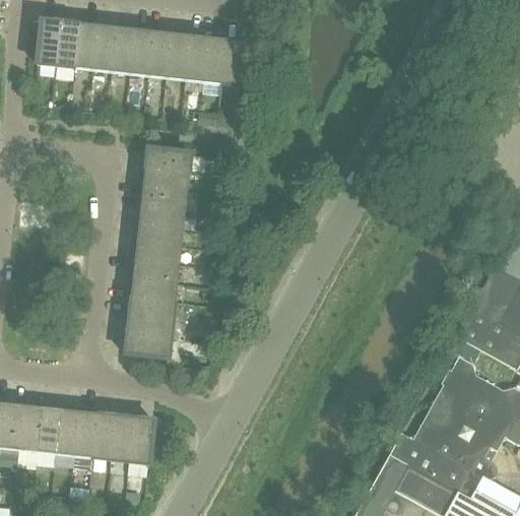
[(61,19),(42,17),(37,63),(56,65),(61,19)]
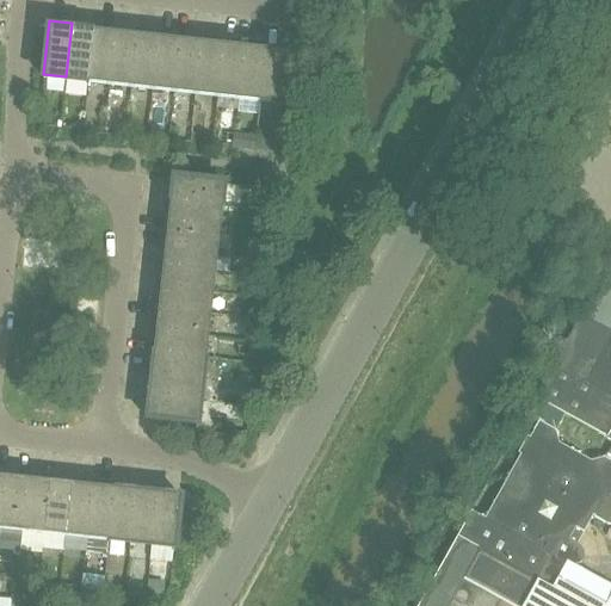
[(93,25),(72,23),(66,76),(87,79),(93,25)]
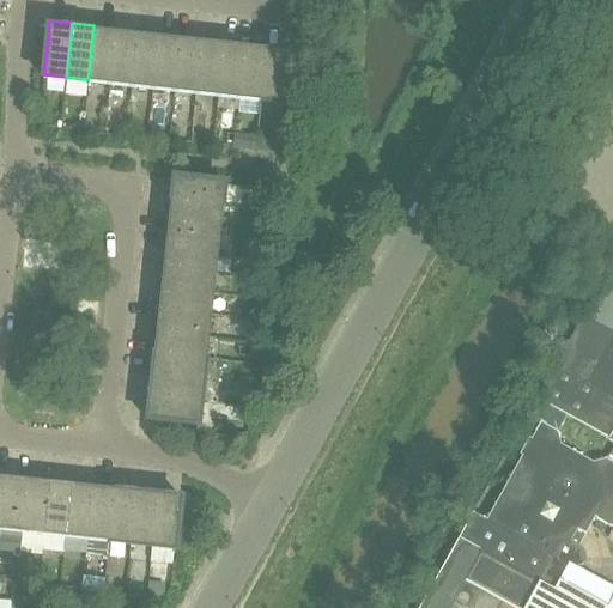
[(115,28),(93,25),(87,79),(110,81),(115,28)]
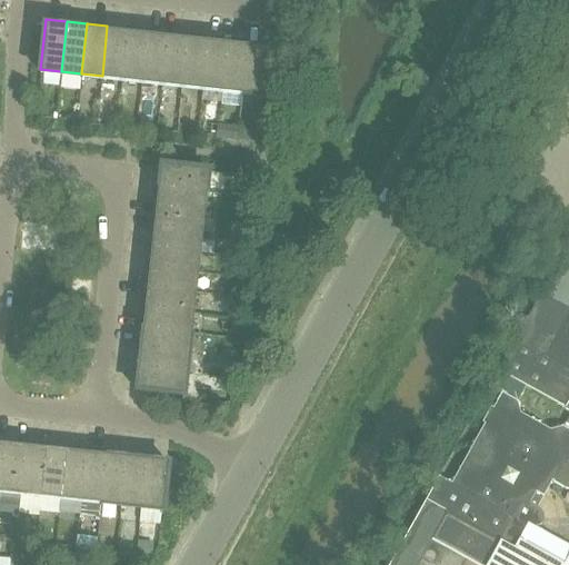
[(102,76),(122,78),(127,28),(107,26),(102,76)]
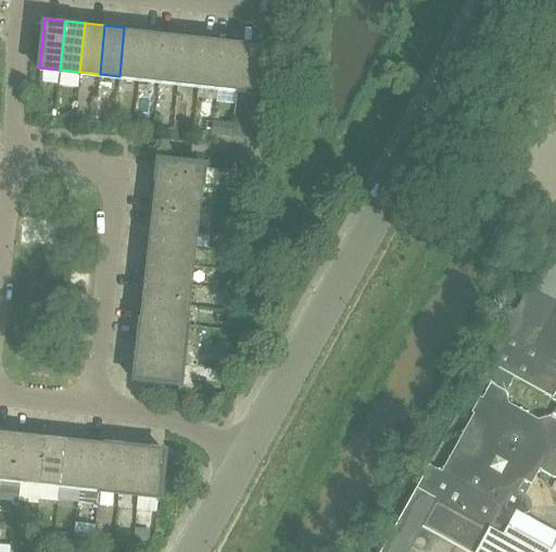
[(144,29),(124,27),(119,76),(139,78),(144,29)]
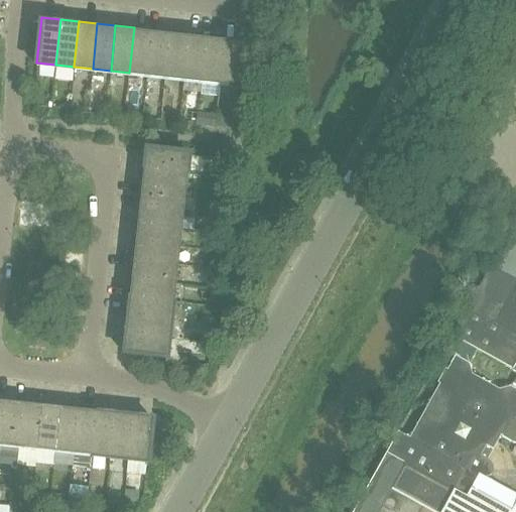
[(134,27),(129,73),(147,75),(152,29),(134,27)]
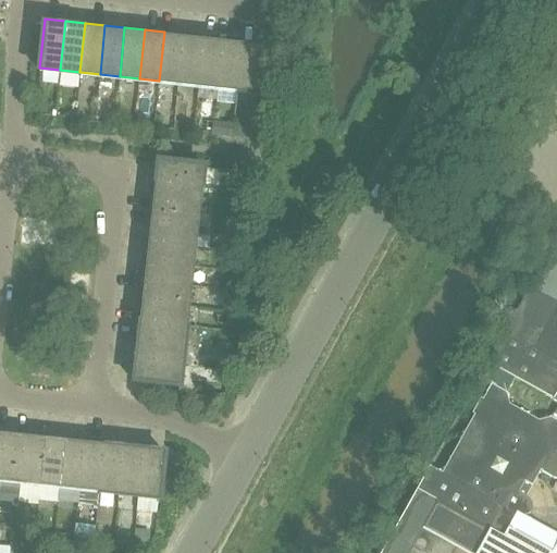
[(184,34),(164,32),(159,81),(178,83),(184,34)]
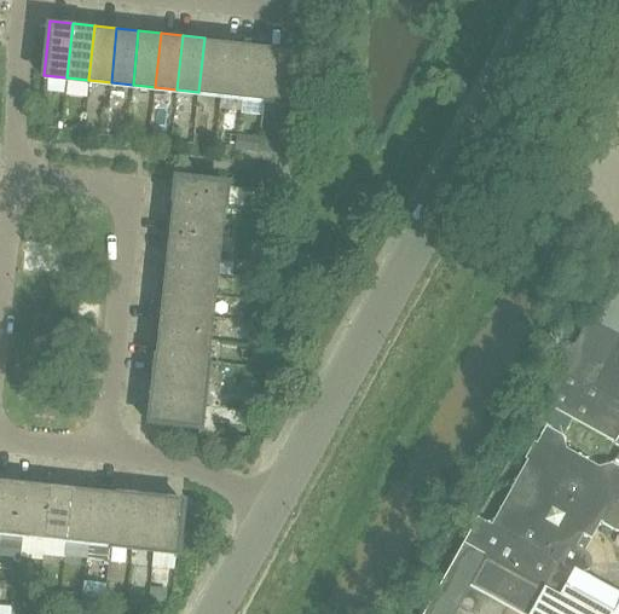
[(221,94),(226,40),(204,38),(198,92),(221,94)]
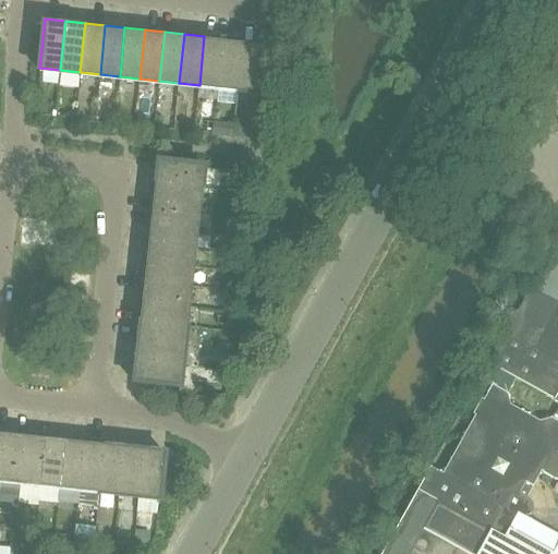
[(225,38),(204,36),(199,85),(219,87),(225,38)]
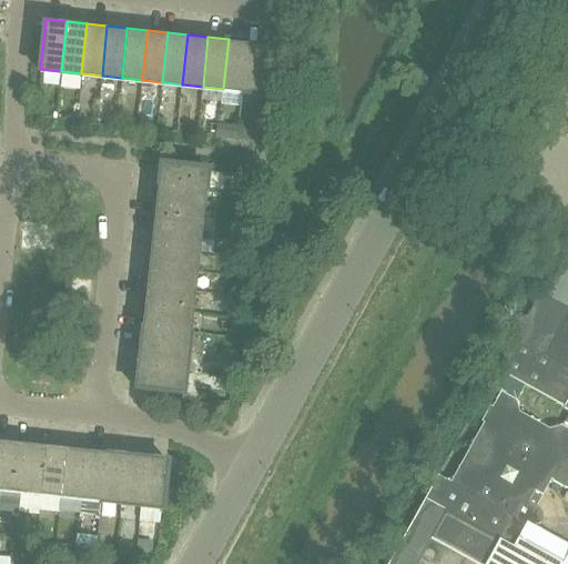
[(223,89),(243,91),(249,41),(229,39),(223,89)]
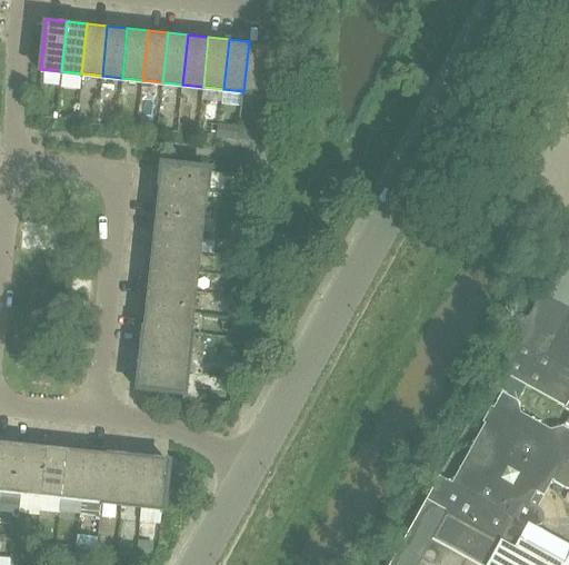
[(269,43),(249,41),(243,91),(265,93),(269,43)]
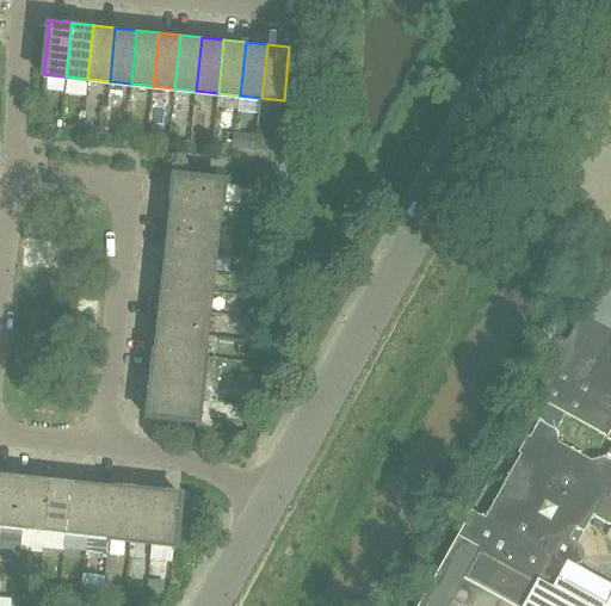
[(192,125),(191,136),(207,137),(208,128),(192,125)]
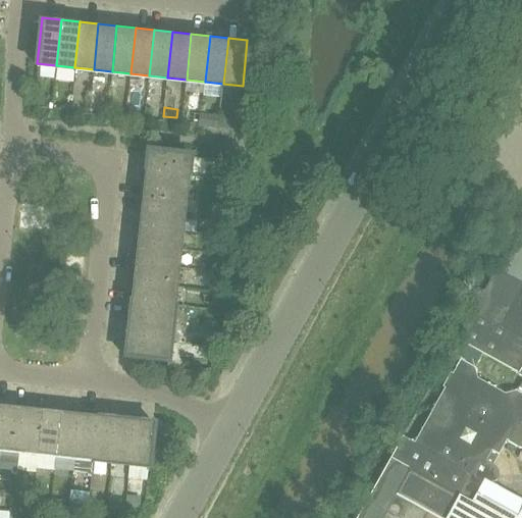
[(200,109),(199,122),(218,124),(219,114),(219,110),(200,109)]
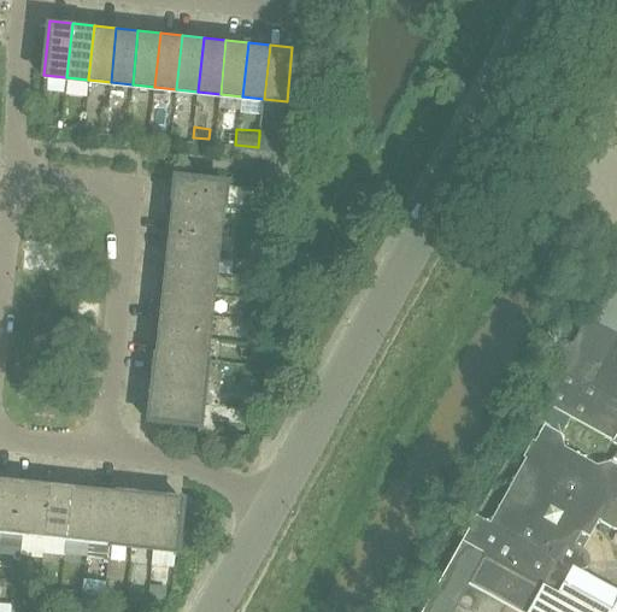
[(174,174),(171,196),(225,202),(228,180),(174,174)]
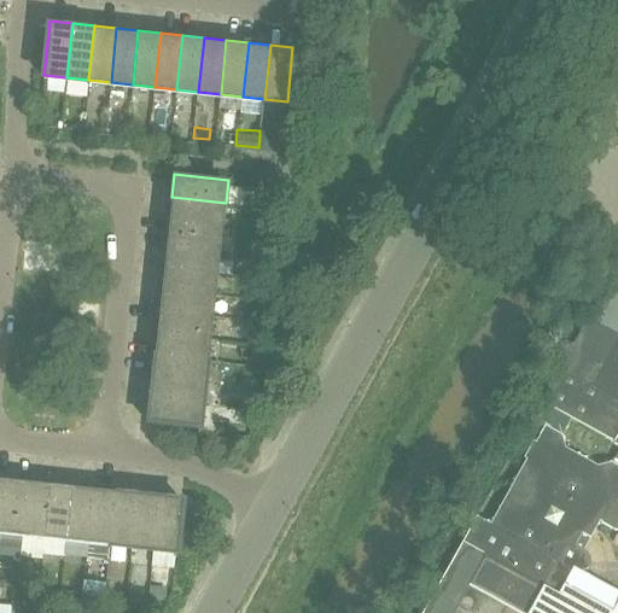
[(223,225),(226,203),(172,197),(169,219),(223,225)]
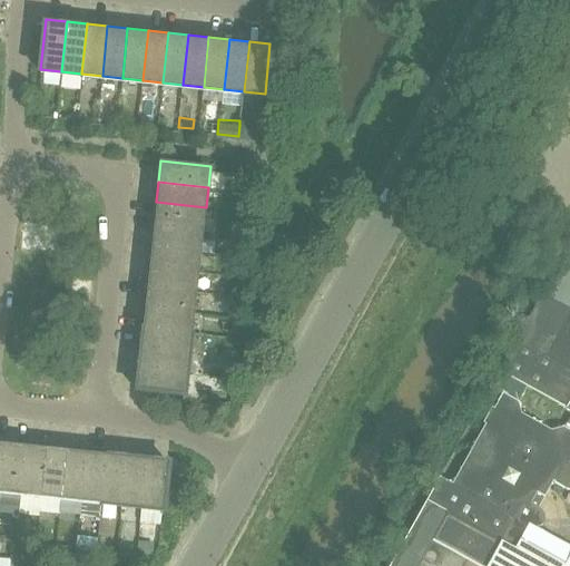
[(204,227),(206,207),(156,202),(154,222),(204,227)]
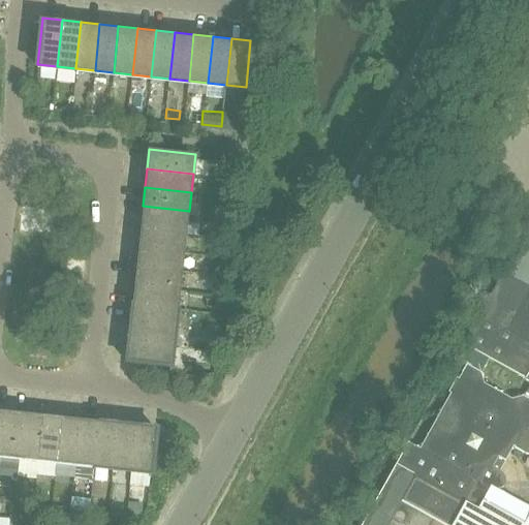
[(189,211),(143,206),(141,224),(187,229),(189,211)]
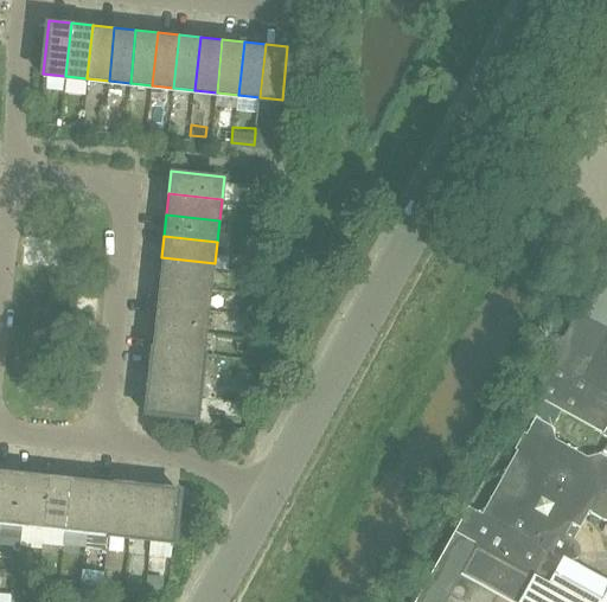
[(606,256),(579,307),(606,322),(606,256)]
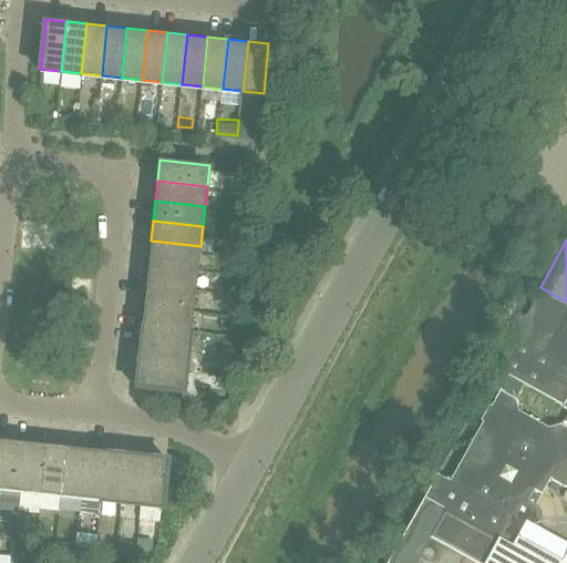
[(198,266),(200,246),(151,241),(148,260),(198,266)]
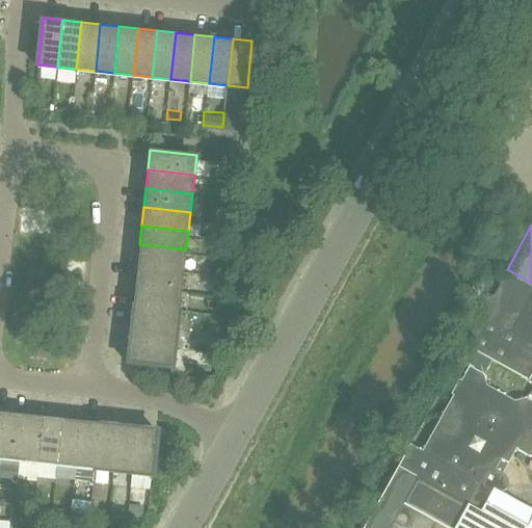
[(184,269),(186,249),(139,244),(137,264),(184,269)]
